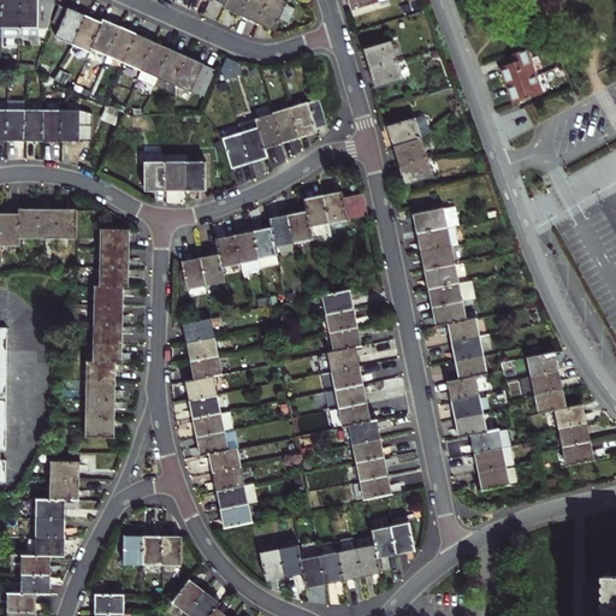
[(1,0),(1,37),(19,37),(19,0),(1,0)]
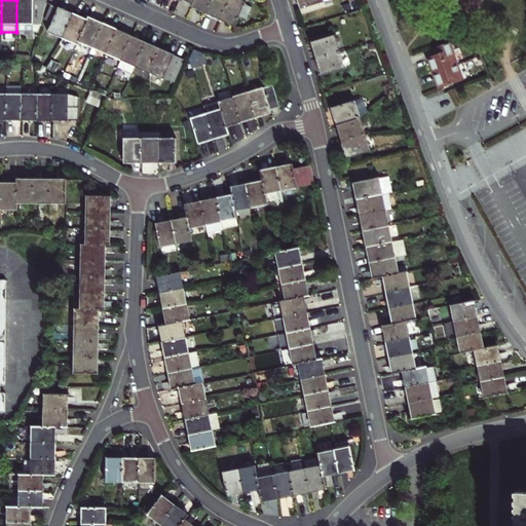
[(48,0),(16,0),(16,32),(39,32),(48,0)]
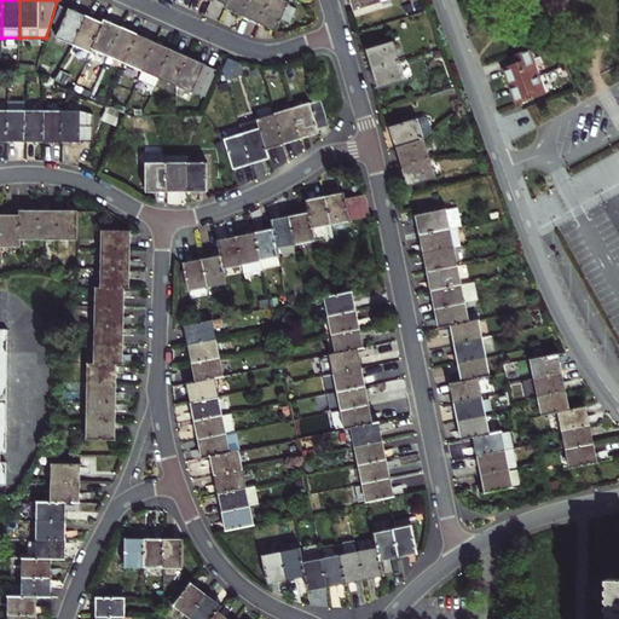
[(226,9),(242,16),(249,0),(229,0),(227,5),(226,9)]
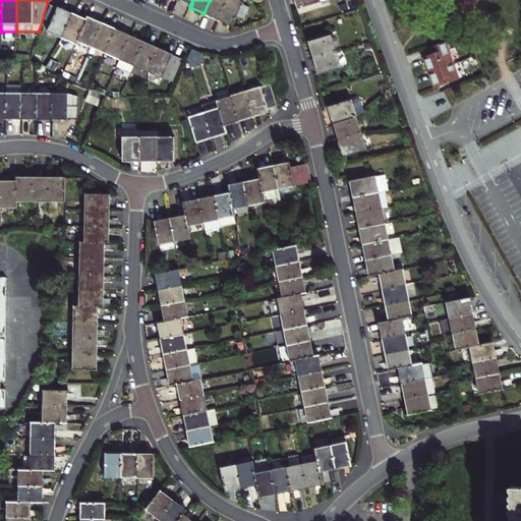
[(210,0),(204,13),(218,19),(226,0),(210,0)]
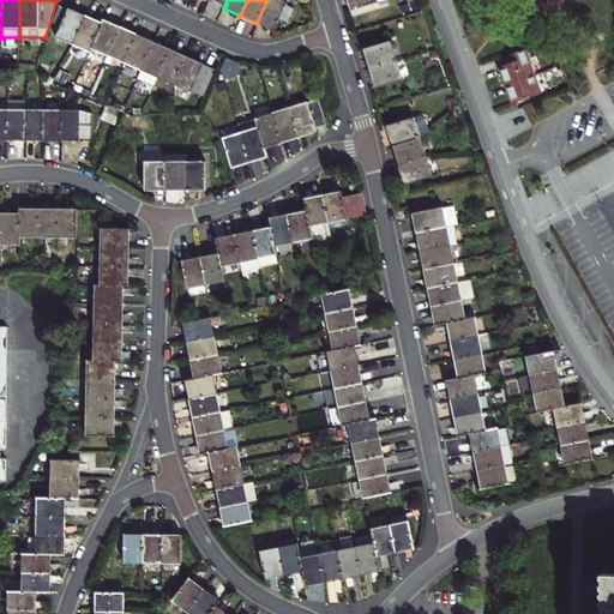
[(287,2),(281,0),(266,0),(257,23),(275,31),(280,18),(286,5),(287,2)]
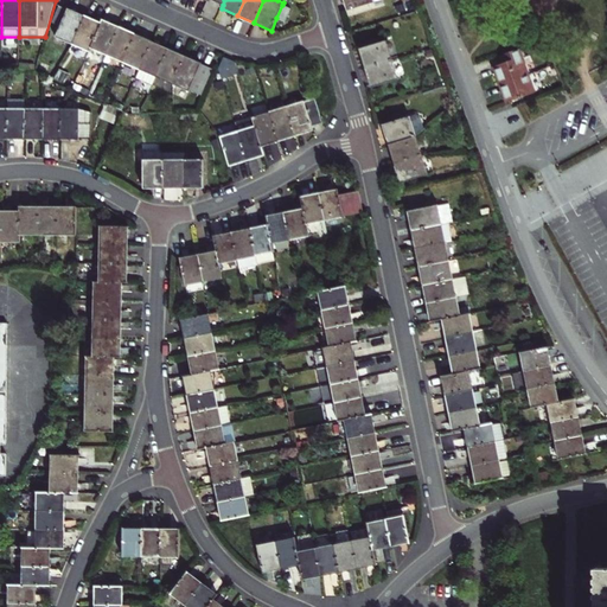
[(343,0),(344,2),(347,11),(375,2),(375,1),(379,0),(343,0)]
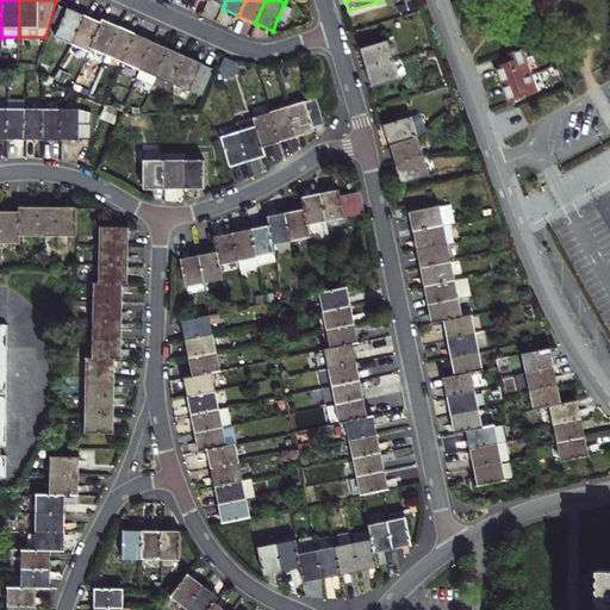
[(56,37),(73,44),(85,16),(68,8),(68,10),(60,5),(51,23),(61,26),(56,37)]
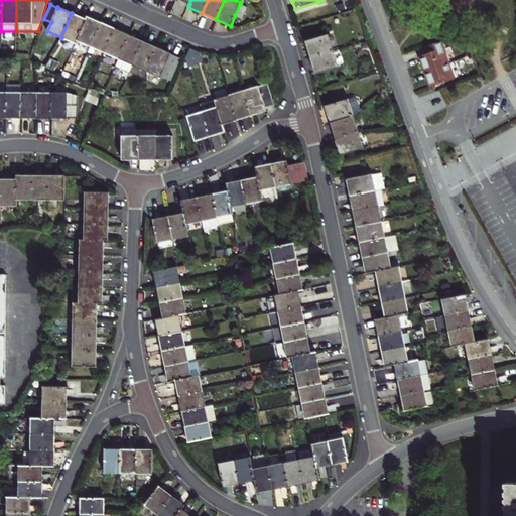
[(247,7),(240,4),(235,15),(242,18),(247,7)]
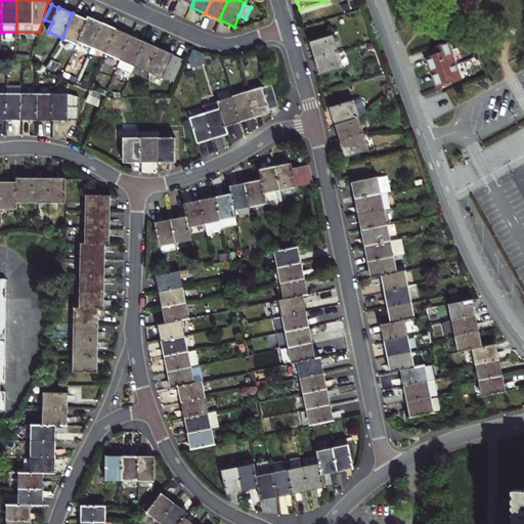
[(77,44),(78,42),(87,19),(73,13),(62,38),(77,44)]
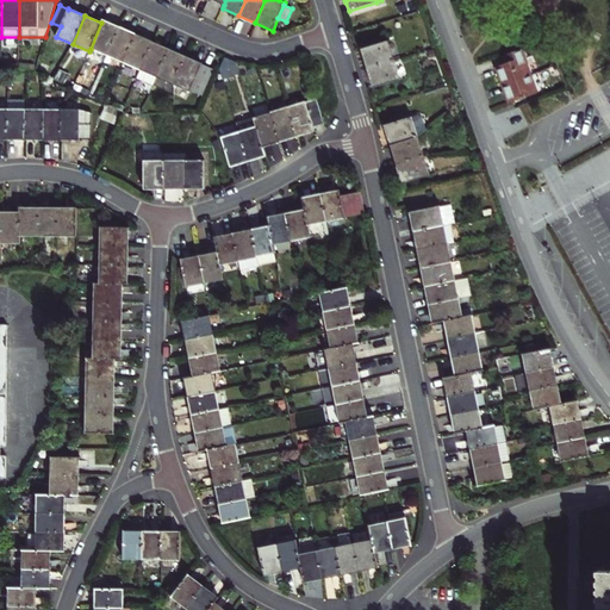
[(119,26),(103,19),(101,23),(91,49),(107,56),(119,26)]
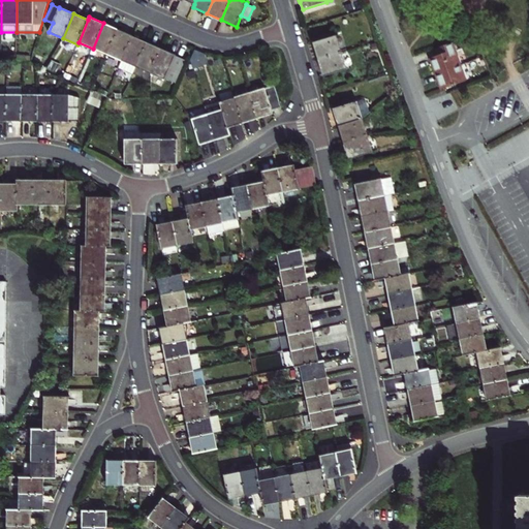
[(93,49),(107,54),(118,30),(103,23),(93,49)]
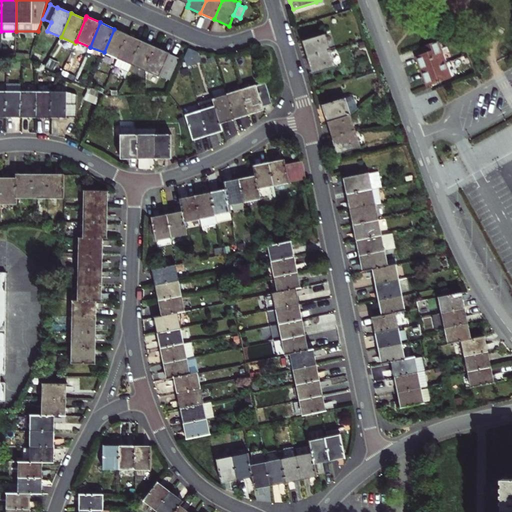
[(104,52),(118,58),(128,35),(114,29),(104,52)]
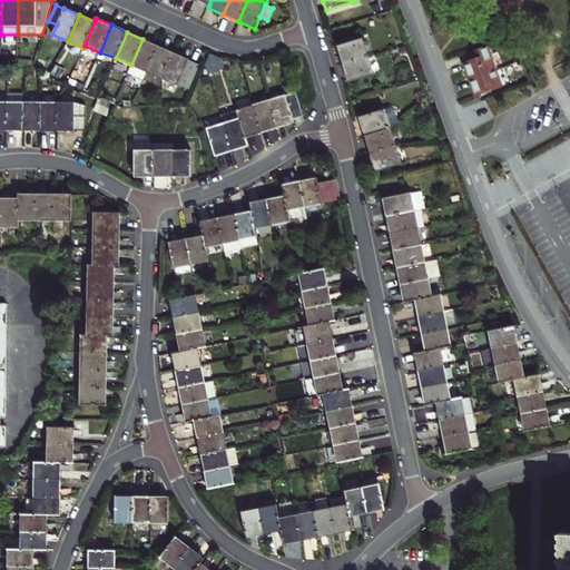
[(337,46),(343,64),(369,56),(363,38),(337,46)]
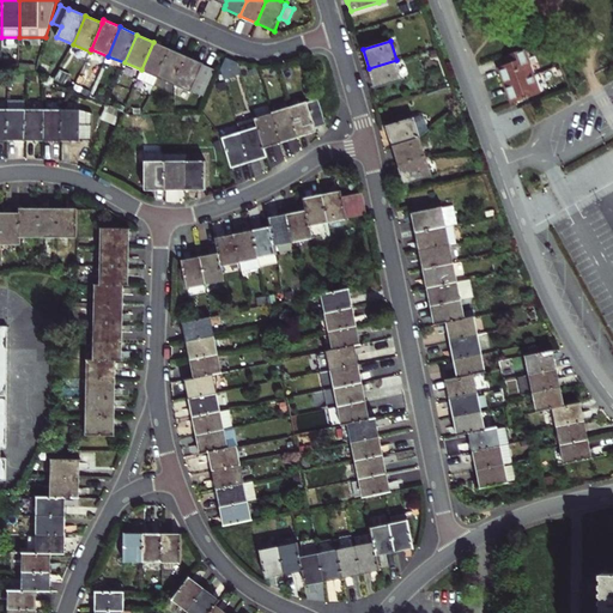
[(141,70),(138,78),(155,85),(158,77),(170,49),(153,42),(141,70)]
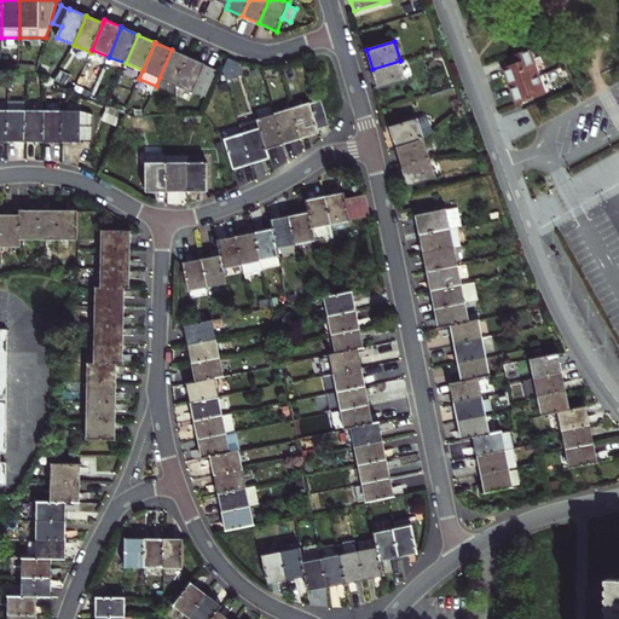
[(160,77),(177,85),(189,57),(172,50),(160,77)]
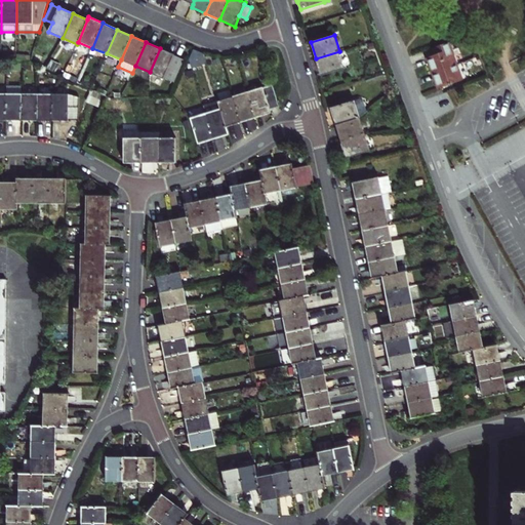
[(432,74),(457,64),(449,42),(433,48),(435,54),(426,58),(432,74)]
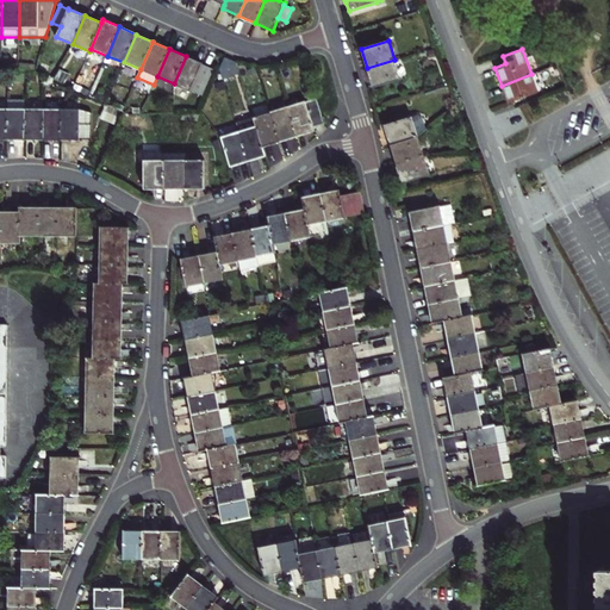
[(213,69),(203,64),(203,63),(186,56),(174,83),(192,91),(203,95),(213,69)]
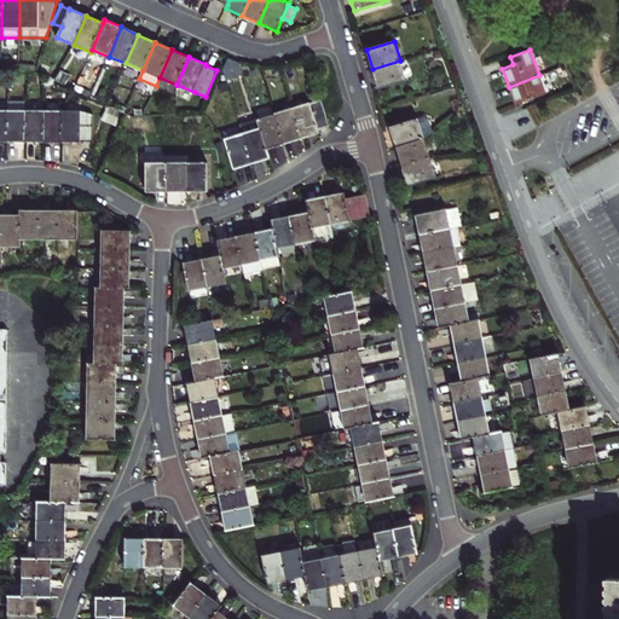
[(229,57),(223,70),(226,80),(243,75),(239,63),(229,57)]
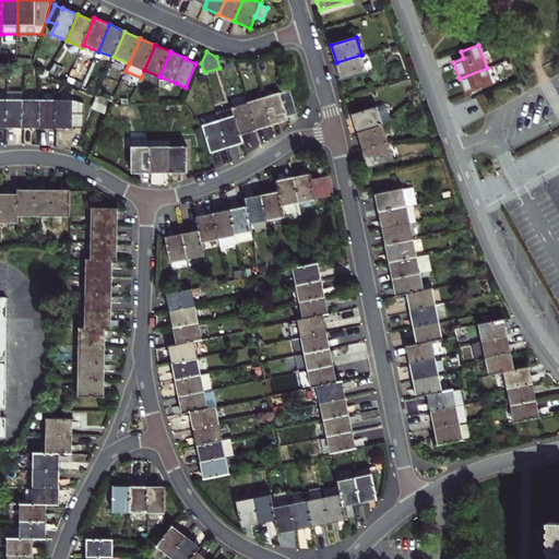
[(361,55),(336,62),(342,81),(367,73),(361,55)]
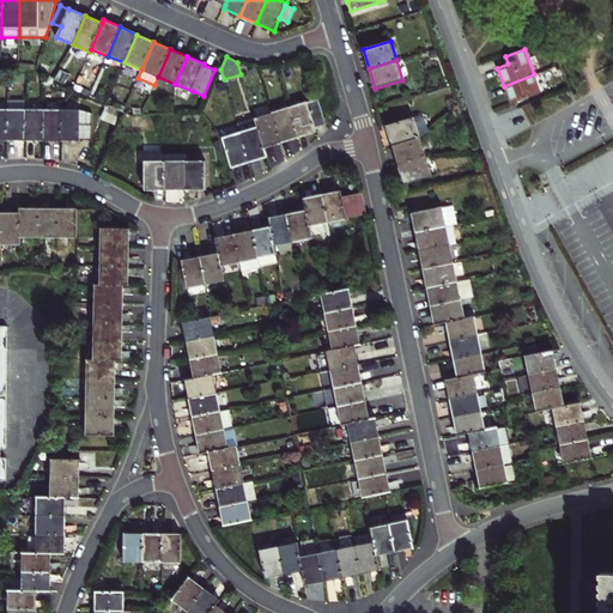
[(25,72),(7,72),(7,83),(25,83),(25,72)]
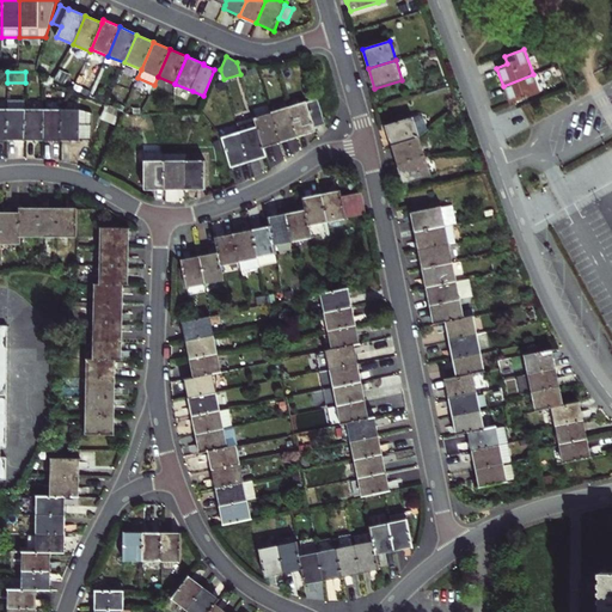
[(503,86),(510,104),(515,102),(540,93),(533,74),(503,86)]
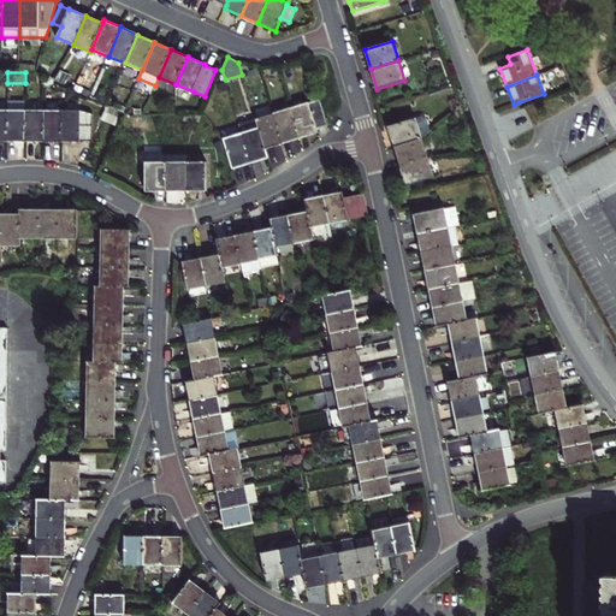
[(320,99),(291,108),(300,138),(318,132),(317,128),(327,125),(320,99)]
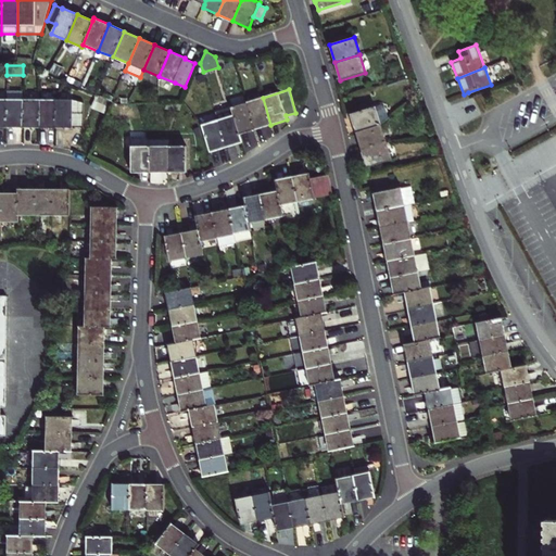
[(255,129),(270,125),(263,98),(247,102),(255,129)]
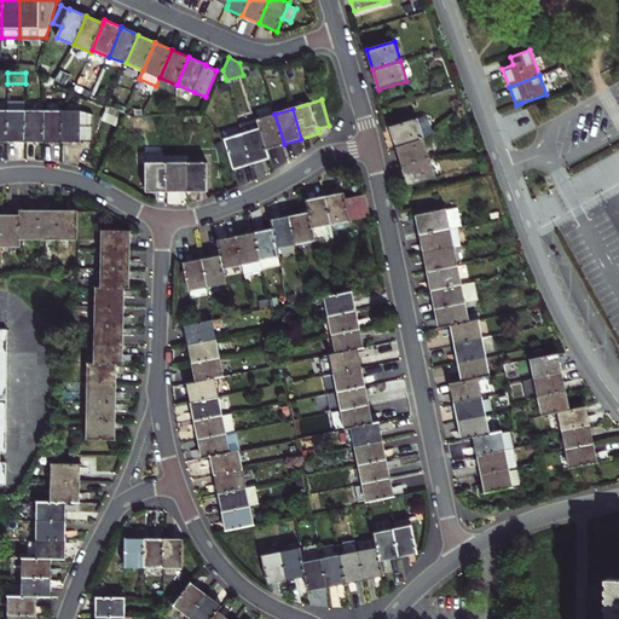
[(25,110),(7,110),(7,142),(25,143),(25,110)]
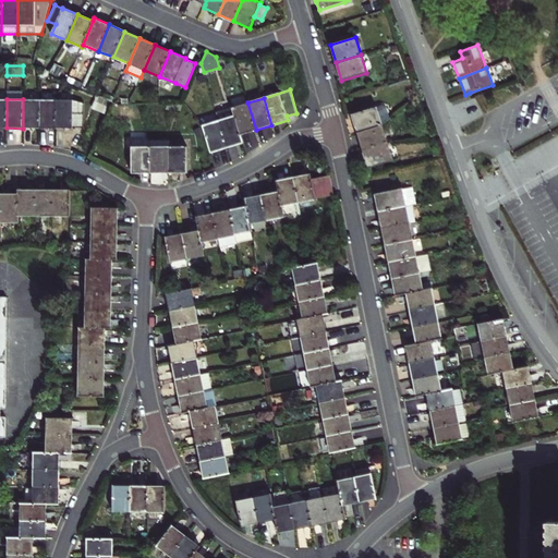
[(39,100),(23,99),(23,129),(39,129),(39,100)]
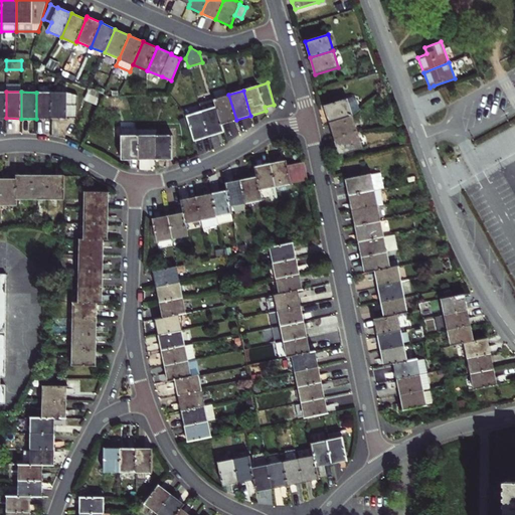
[(51,93),(36,93),(36,119),(51,119),(51,93)]
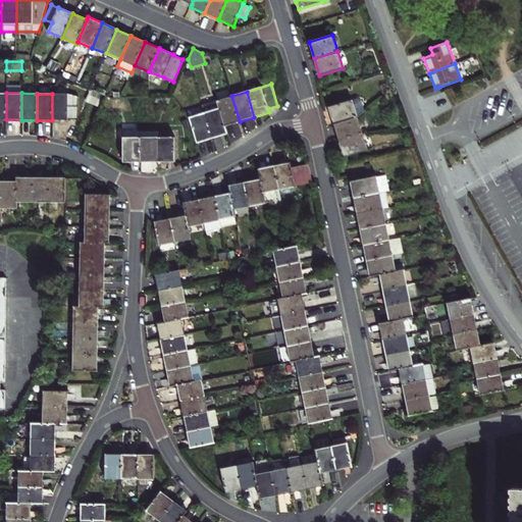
[(68,94),(52,94),(52,120),(68,120),(68,119),(79,119),(79,96),(68,94)]
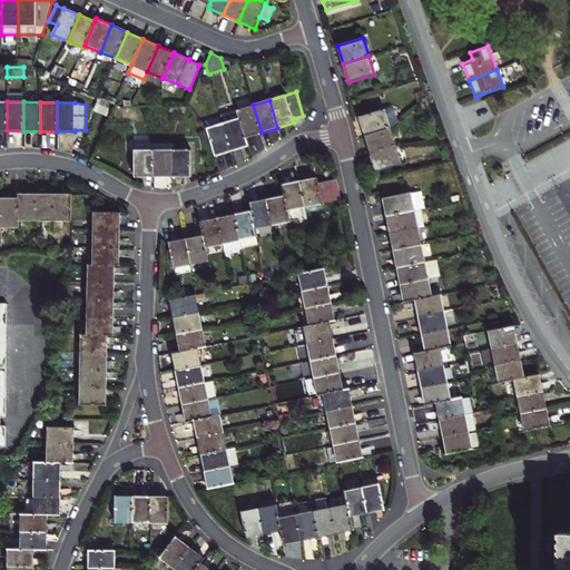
[(173,105),(172,112),(185,114),(188,105),(173,105)]
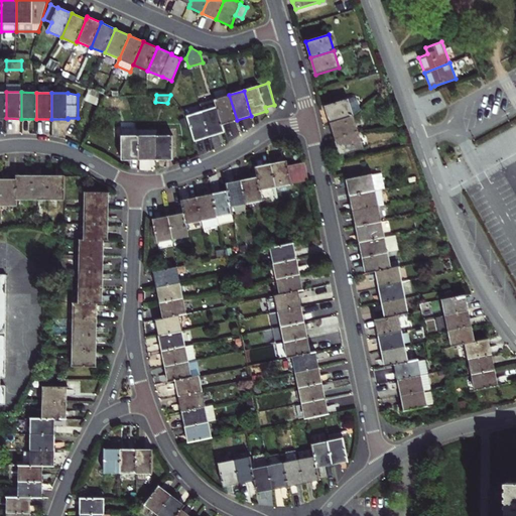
[(222,125),(237,120),(229,95),(214,100),(222,125)]
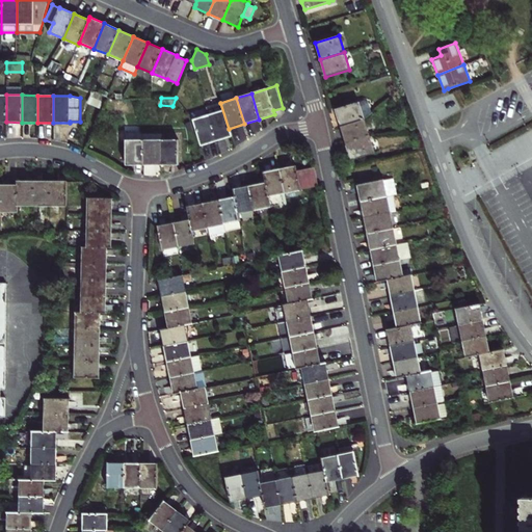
[(216,141),(231,136),(229,129),(220,103),(220,102),(206,106),(209,114),(208,115),(216,141)]
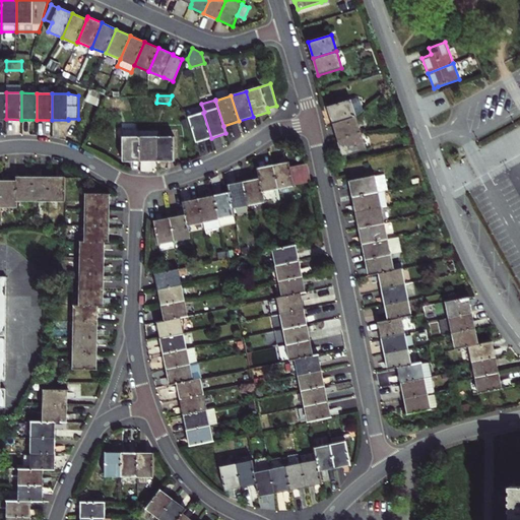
[(327,107),(333,124),(356,117),(351,100),(327,107)]
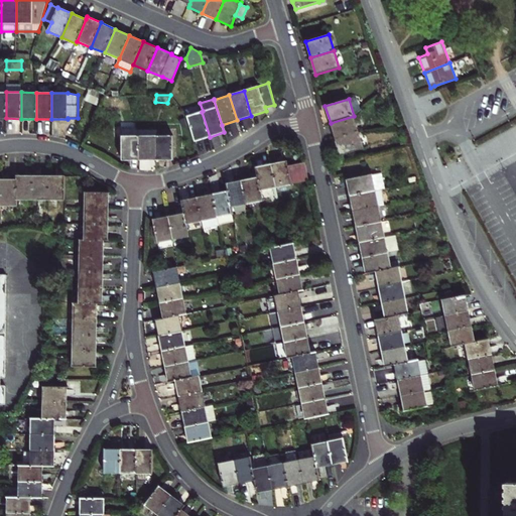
[(357,99),(349,99),(354,116),(361,110),(357,99)]
